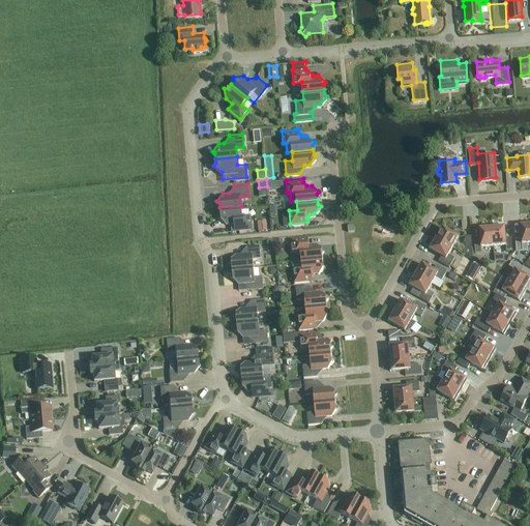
[(241,206),(219,207),(221,212),(217,215),(226,222),(232,229),(252,227),(249,214),(242,214),(241,206)]
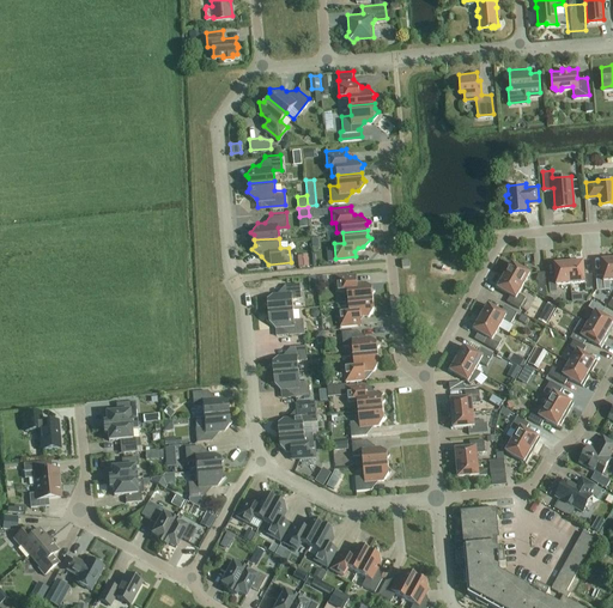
[(308,251),(298,253),(299,263),(309,262),(308,251)]
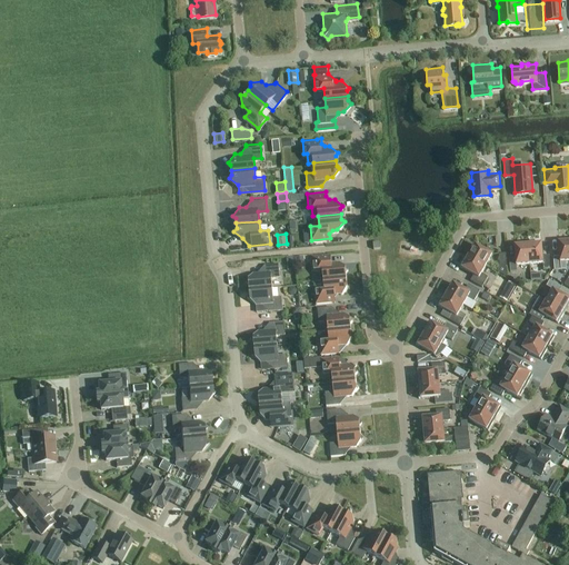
[(568,236),(558,237),(560,253),(553,254),(553,267),(566,266),(566,258),(568,257),(568,236)]
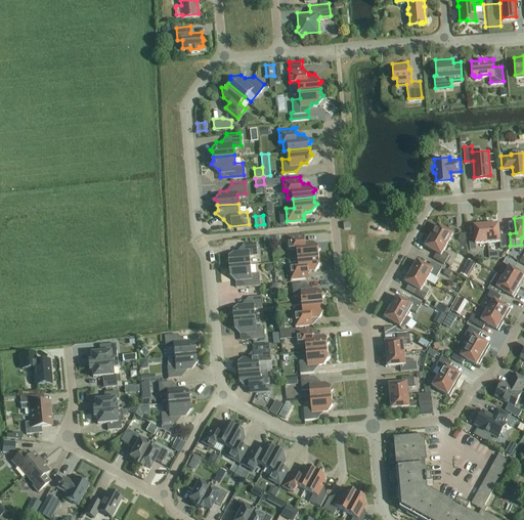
[(498,219),(486,220),(487,240),(499,239),(500,245),(507,244),(506,231),(499,232),(498,219)]
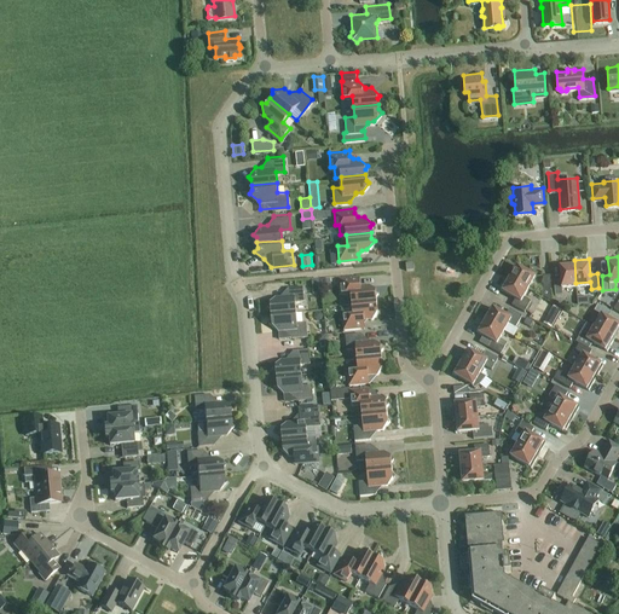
[(574,260),(560,261),(561,277),(554,277),(555,291),(562,291),(562,284),(576,283),(574,260)]
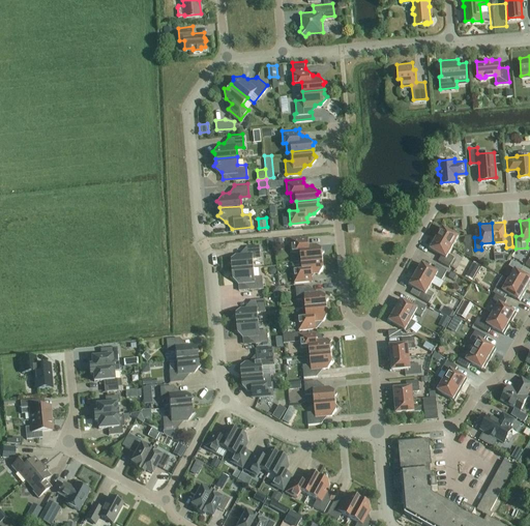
[(435,235),(452,244),(459,234),(440,224),(435,235)]
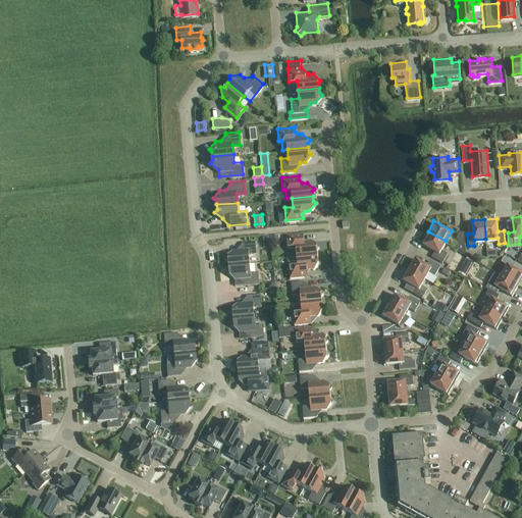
[(304,231),(300,231),(286,234),(288,246),(296,245),(297,254),(317,252),(317,247),(319,245),(311,238),(307,239),(304,236),(304,231)]
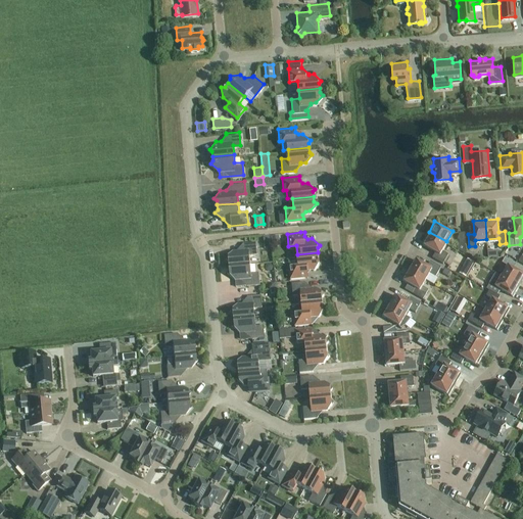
[(443,262),(448,251),(442,248),(446,241),(429,232),(423,242),(435,249),(432,254),(443,262)]
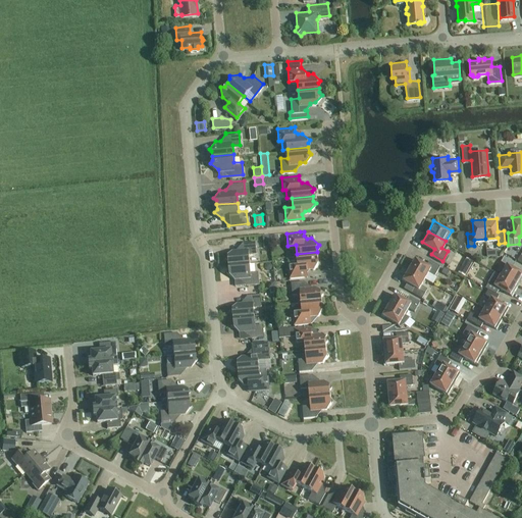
[(243,241),(237,248),(231,248),(225,256),(227,258),(228,263),(250,261),(249,252),(257,252),(255,239),(242,240),(243,241)]
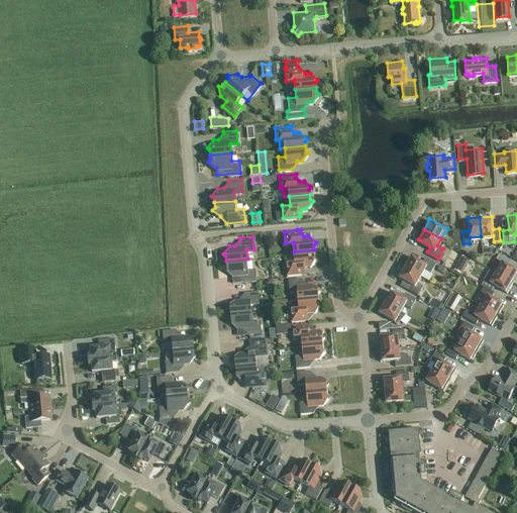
[(459,239),(454,239),(451,243),(460,248),(459,239)]
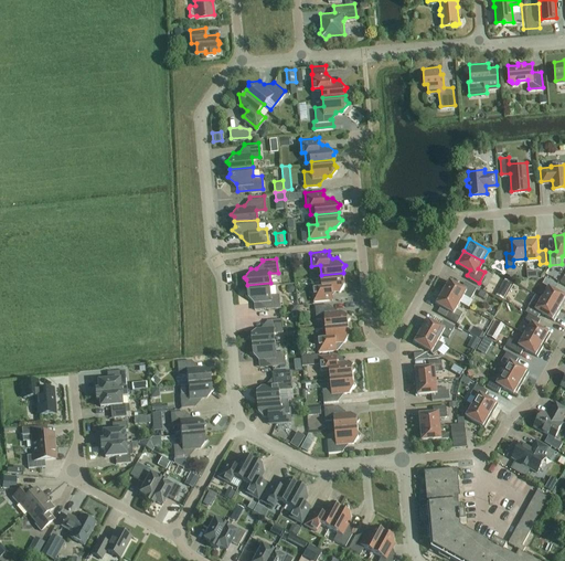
[(343,273),(321,275),(321,284),(313,285),(315,298),(332,297),(332,293),(334,289),(340,288),(347,281),(344,277),(343,273)]
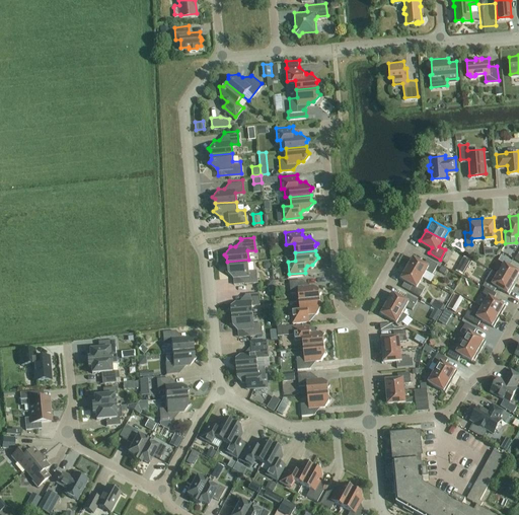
[(512,259),(501,252),(498,258),(504,261),(498,272),(515,281),(518,274),(518,269),(509,264),(512,259)]
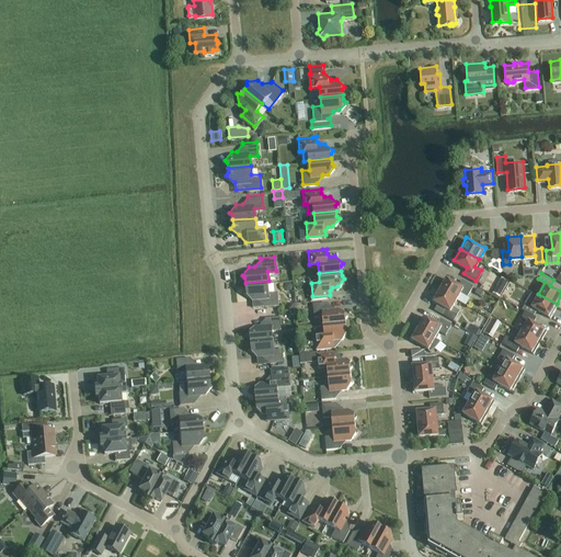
[(458,283),(445,275),(438,286),(456,297),(459,290),(467,294),(473,284),(461,277),(458,283)]
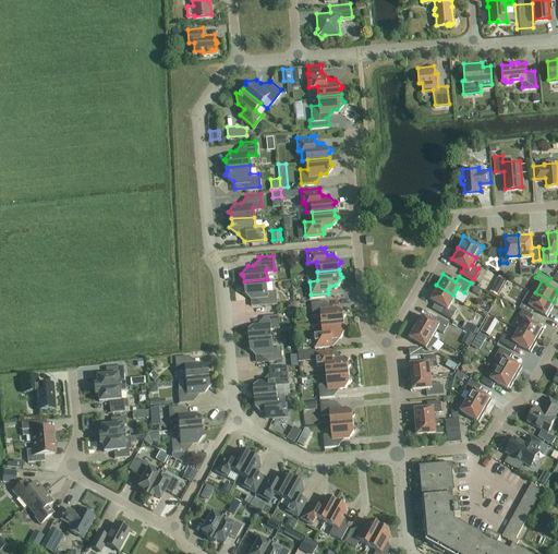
[(267,279),(244,281),(244,286),(242,289),(251,296),(255,296),(263,302),(277,301),(276,288),(267,289),(267,279)]
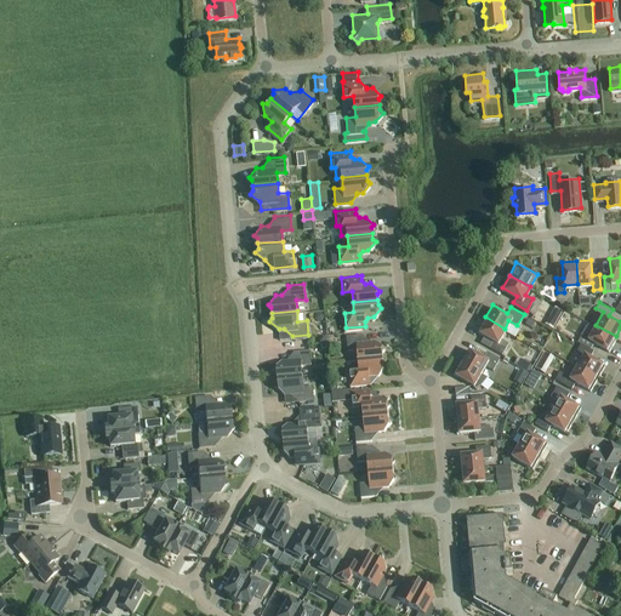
[(505,329),(485,317),(478,330),(493,338),(489,344),(502,352),(508,341),(500,336),(505,329)]
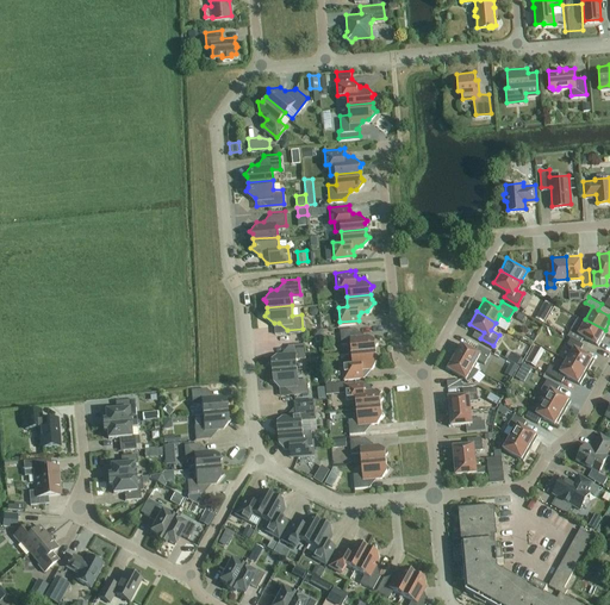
[(605,330),(585,319),(578,331),(572,326),(567,334),(571,335),(580,341),(584,335),(598,343),(605,330)]
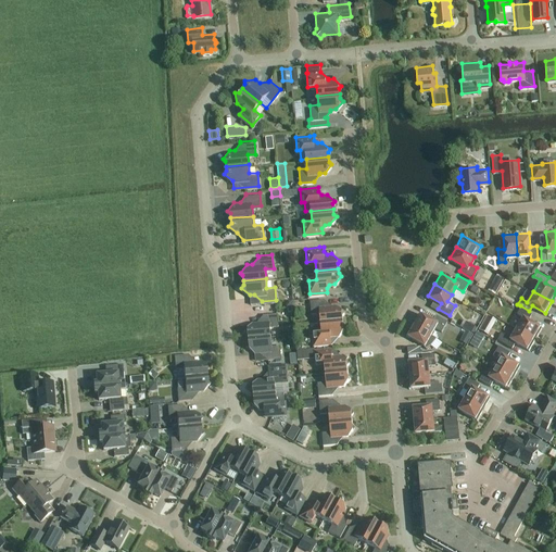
[(464,295),(460,299),(468,305),(471,300),(464,295)]
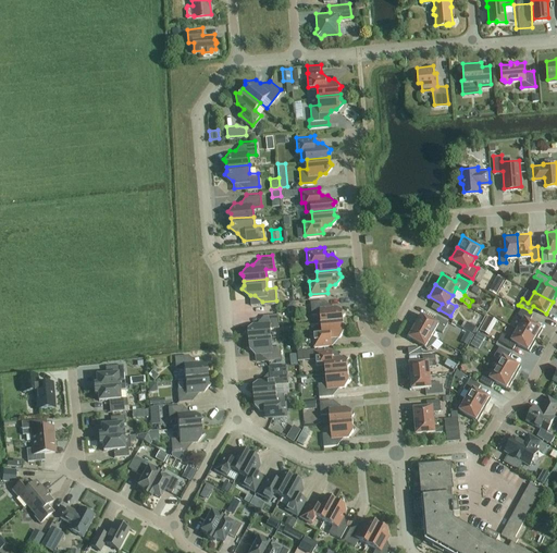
[(332,304),(324,297),(310,299),(311,312),(320,311),(321,321),(343,319),(343,314),(345,311),(337,304),(332,305),(332,304)]
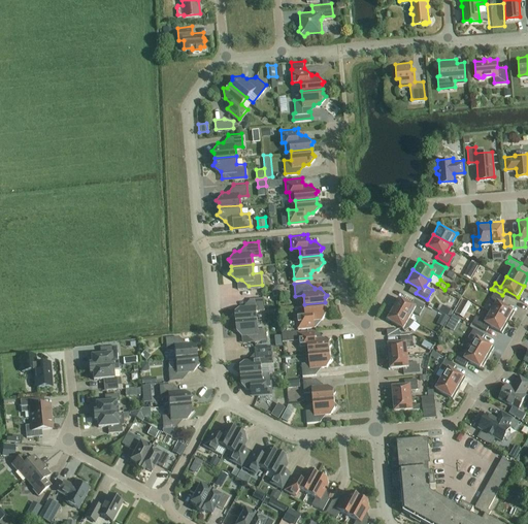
[(494,290),(491,296),(497,299),(491,309),(508,320),(515,309),(501,301),(504,296),(502,295),(494,290)]
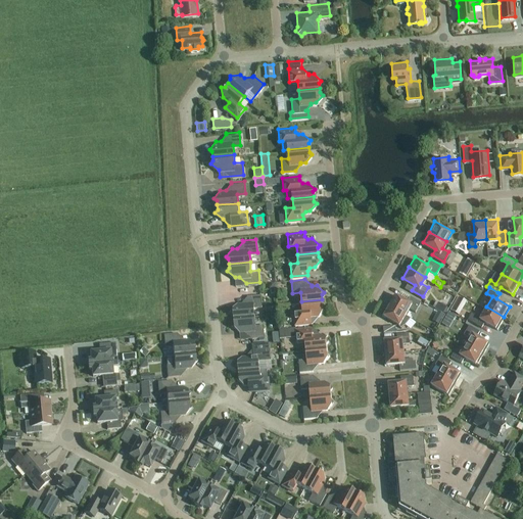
[(247,294),(242,301),(237,301),(230,310),(233,312),(233,317),(254,315),(253,305),(262,304),(260,292),(247,293),(247,294)]
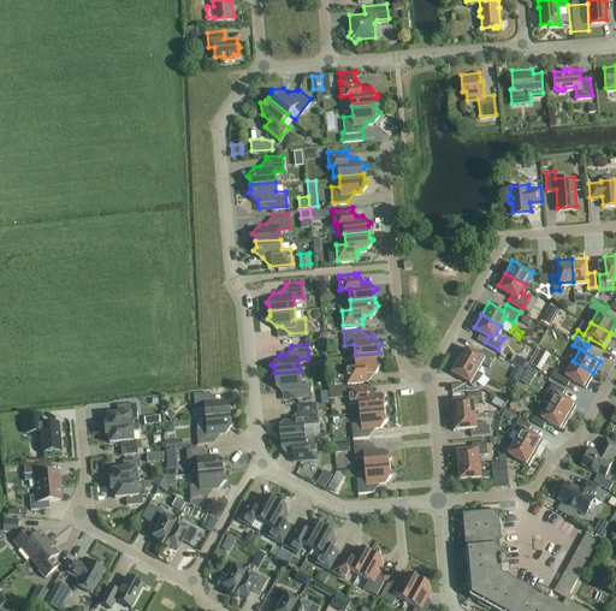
[(457,356),(478,368),(483,361),(490,365),(496,354),(483,346),(479,353),(465,344),(457,356)]
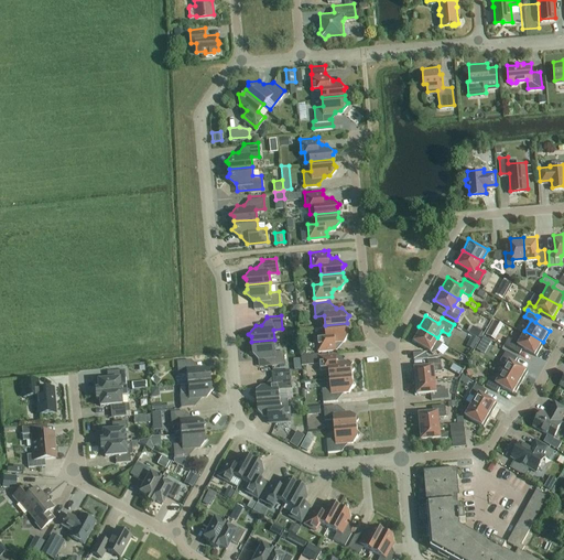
[(488,327),(498,332),(503,322),(495,316),(488,327)]
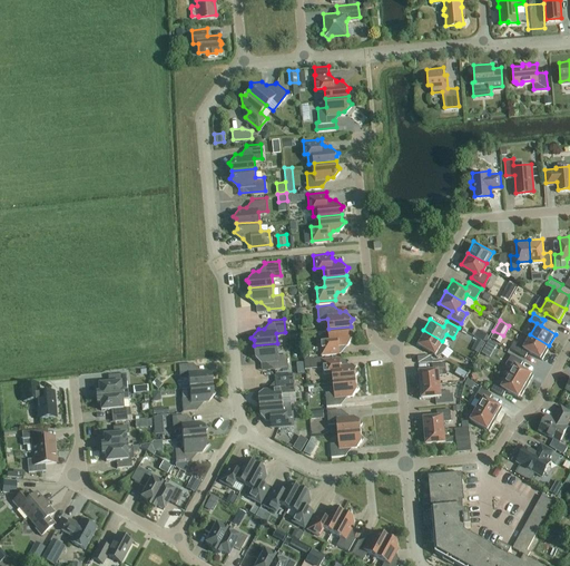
[(330,338),(321,339),(322,352),(336,351),(342,343),(347,342),(354,333),(352,331),(351,327),(328,329),(330,338)]
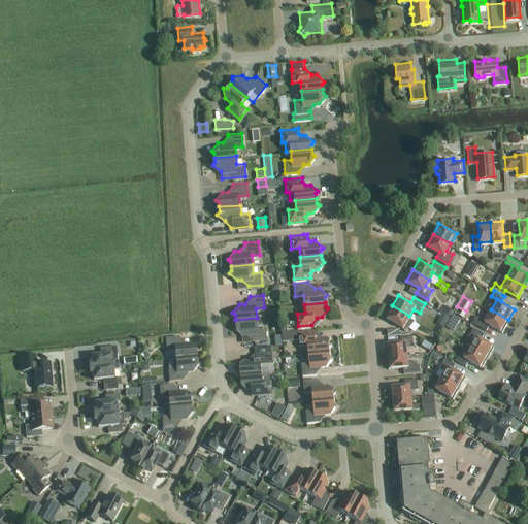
[(409,316),(392,305),(386,317),(403,327),(405,328),(409,325),(415,319),(409,316)]
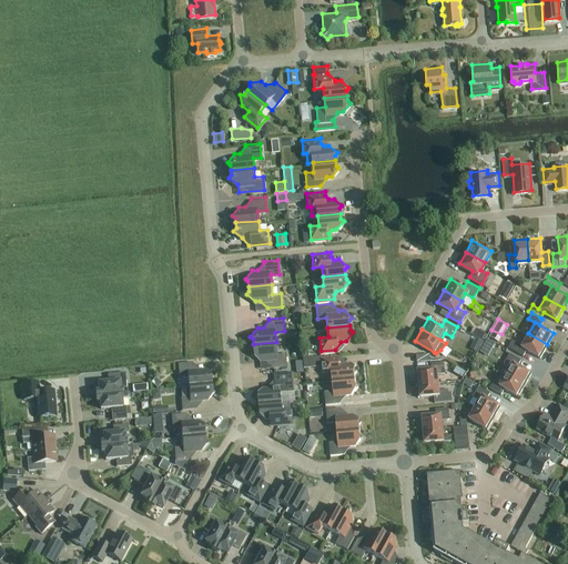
[(547,344),(528,333),(523,343),(513,338),(508,344),(524,353),(527,348),(540,355),(547,344)]
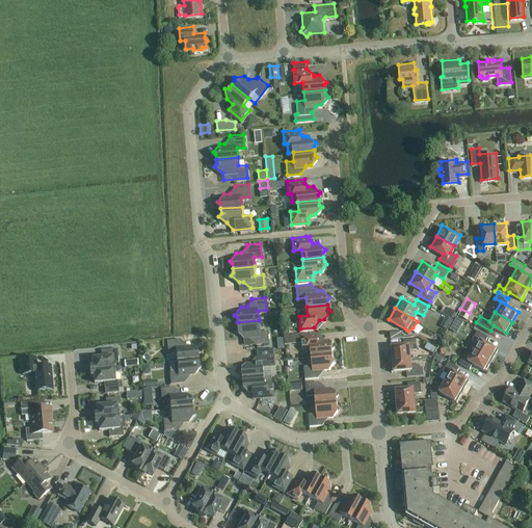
[(446,313),(440,323),(446,326),(452,317),(446,313)]
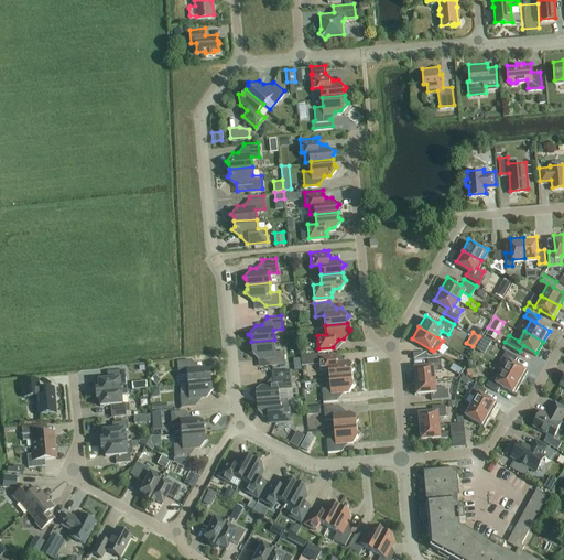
[(484,334),(480,341),(488,345),(491,338),(484,334)]
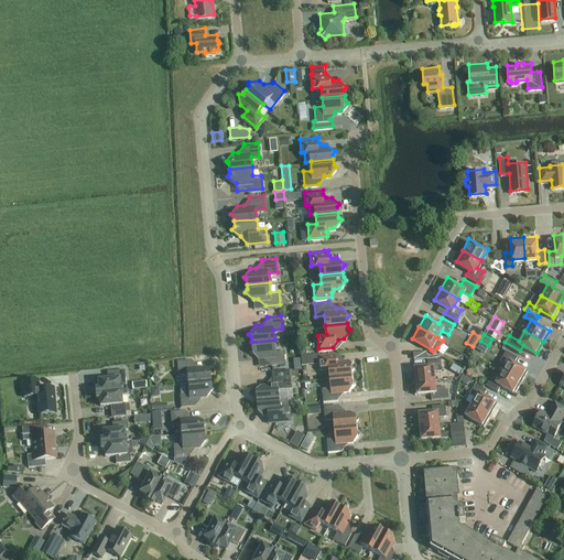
[(274,340),(251,342),(252,346),(250,350),(258,356),(263,356),(271,363),(285,362),(284,348),(275,348),(274,340)]
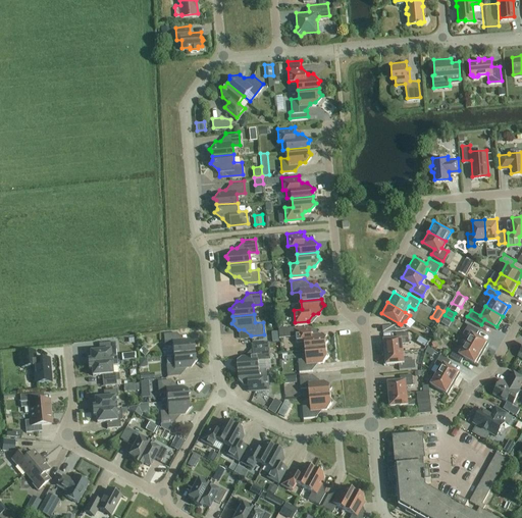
[(476,333),(478,328),(468,322),(463,331),(469,335),(465,342),(482,352),(488,341),(476,333)]
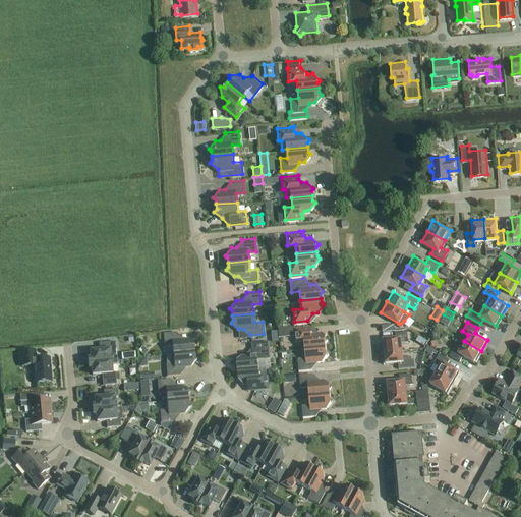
[(312,325),(307,325),(295,326),(296,338),(303,338),(304,346),(326,345),(325,340),(327,337),(320,331),(319,331),(312,325)]
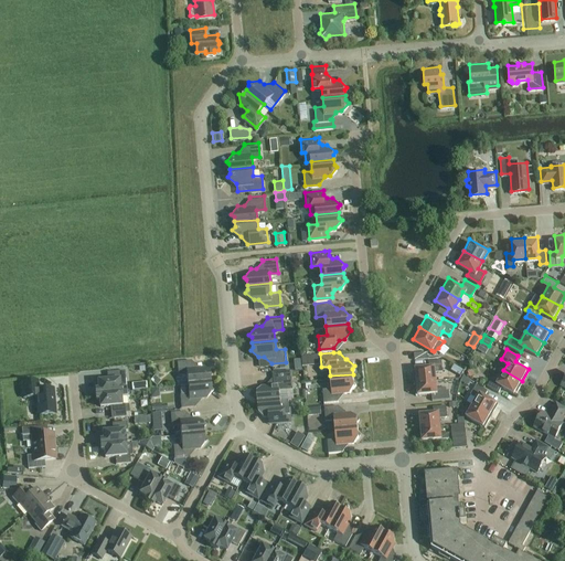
[(436,378),(436,376),(435,370),(443,369),(441,357),(428,358),(429,364),(413,367),(414,379),(436,378)]
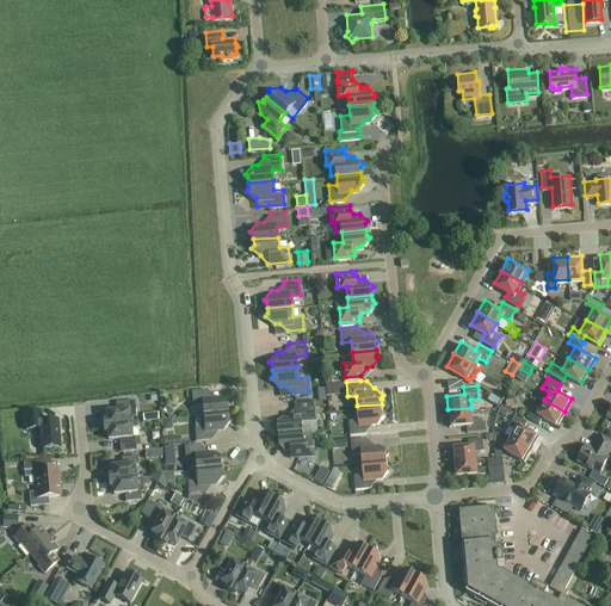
[(215,394),(207,388),(207,387),(191,388),(192,402),(202,402),(203,412),(227,409),(227,404),(229,401),(220,394),(215,394)]
